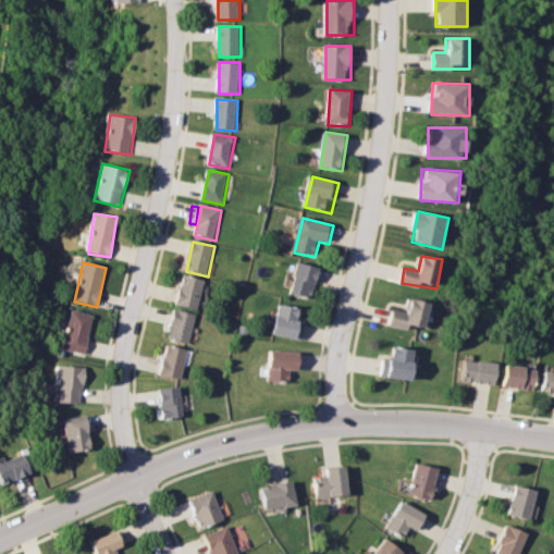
[(292,294),(311,300),(322,270),(302,263),(292,294)]
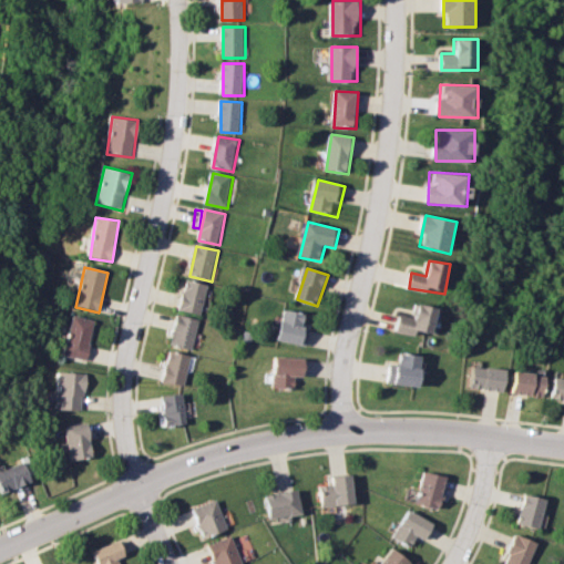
[(211,287),(187,282),(180,311),(203,317),(211,287)]
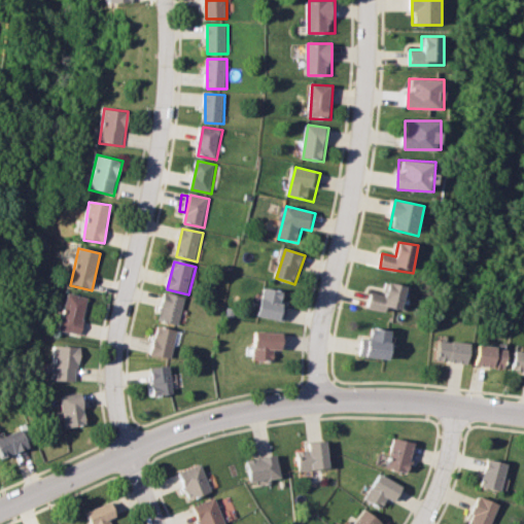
[(369,310),(403,316),(407,286),(388,283),(386,297),(372,293),(369,310)]
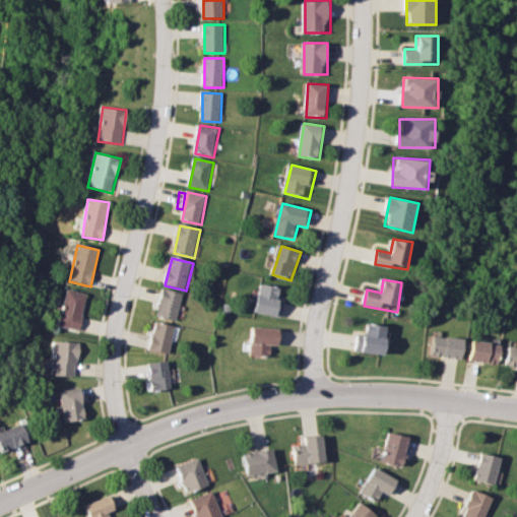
[(281,288),(262,285),(257,314),(282,319),(286,300),(280,299),(281,288)]
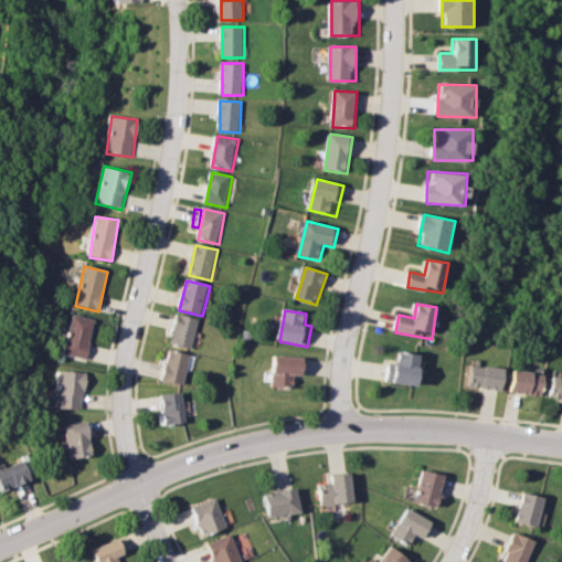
[(85,361),(94,320),(72,316),(63,357),(85,361)]
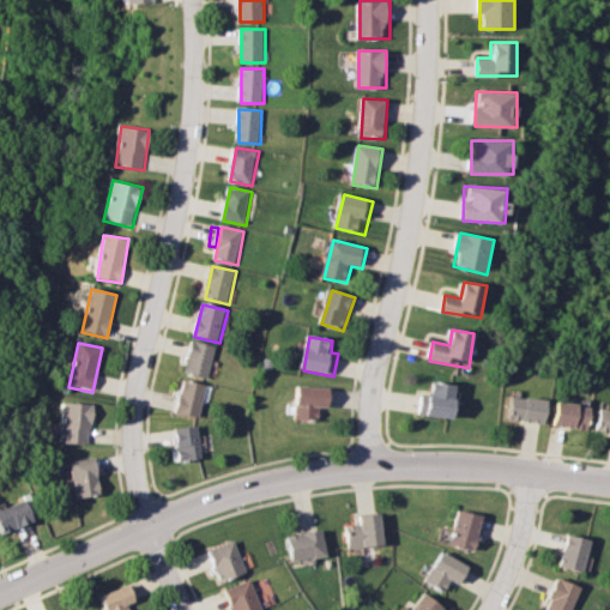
[(210,380),(216,348),(193,343),(186,376),(210,380)]
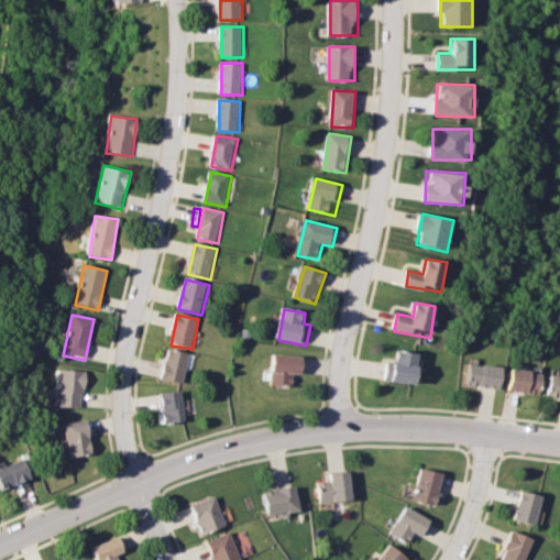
[(162,379),(183,386),(193,357),(171,349),(162,379)]
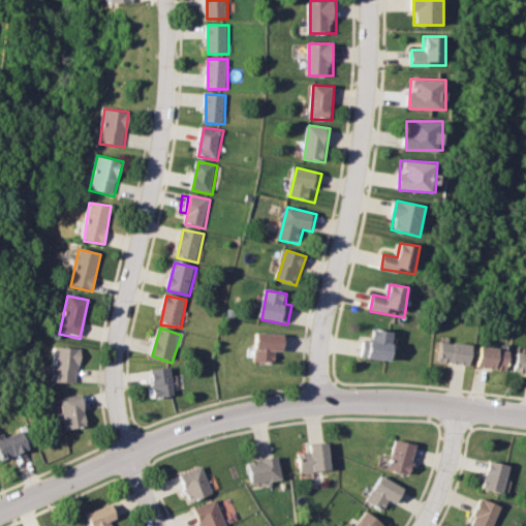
[(370,342),(364,341),(361,359),(390,362),(394,333),(371,330),(370,342)]
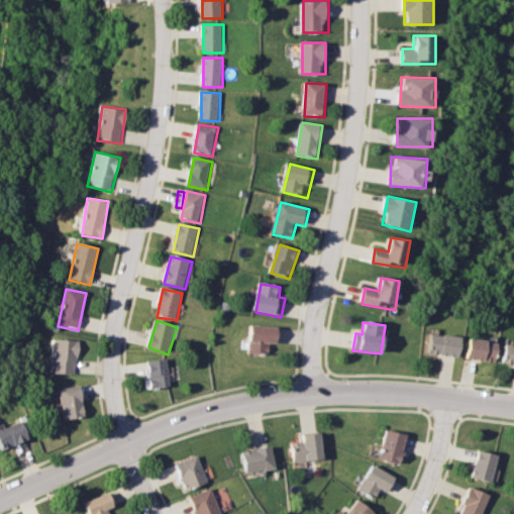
[(280,327),(251,327),(251,355),(269,355),(269,344),(280,344),(280,327)]
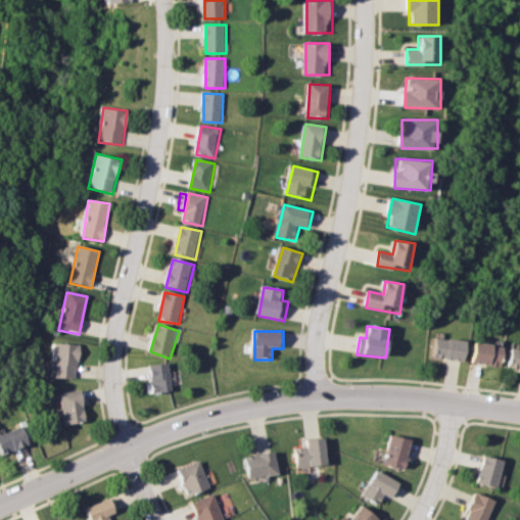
[(429,341),(460,344),(457,364),(427,361),(429,341)]
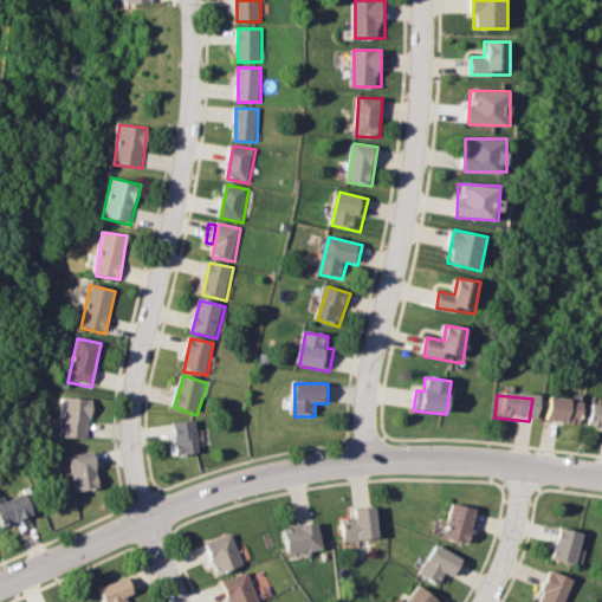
[(89,440),(89,400),(60,400),(60,440),(89,440)]
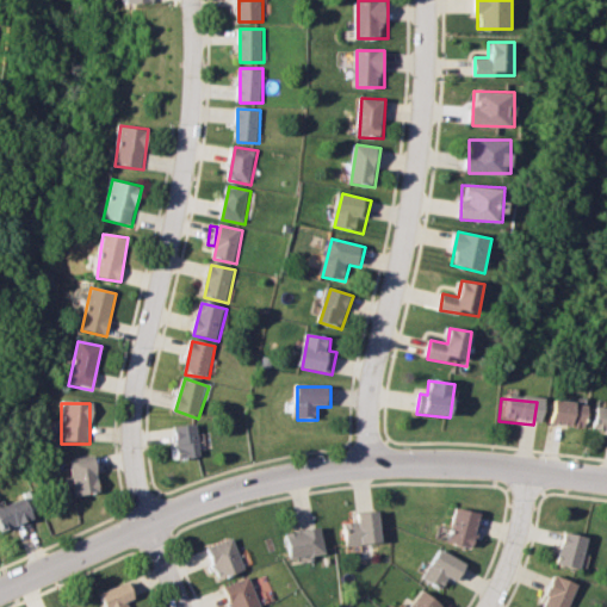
[(546,404),(582,408),(578,433),(544,428),(546,404)]
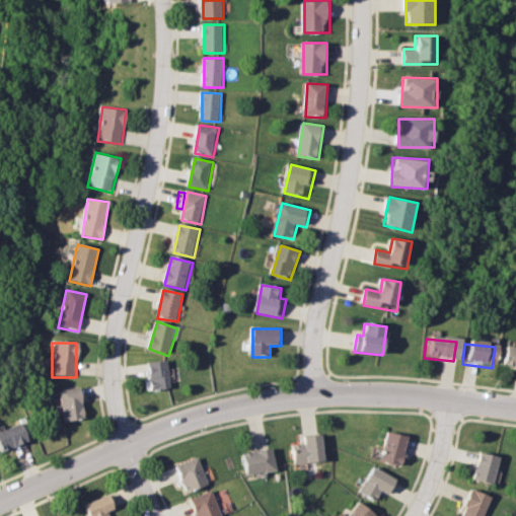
[(515,371),(499,368),(502,348),(515,350),(515,371)]
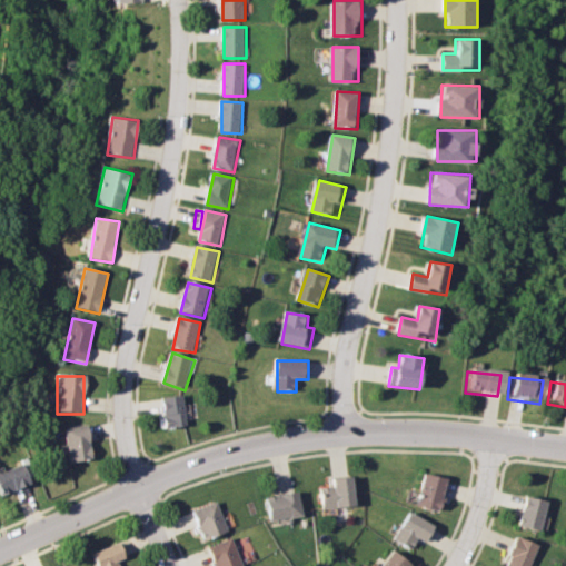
[(188,428),(187,397),(166,398),(167,429),(188,428)]
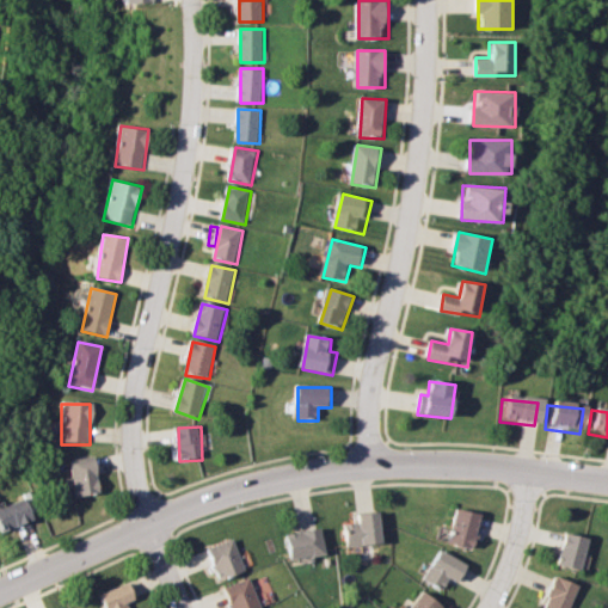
[(100,496),(97,459),(72,461),(74,498),(100,496)]
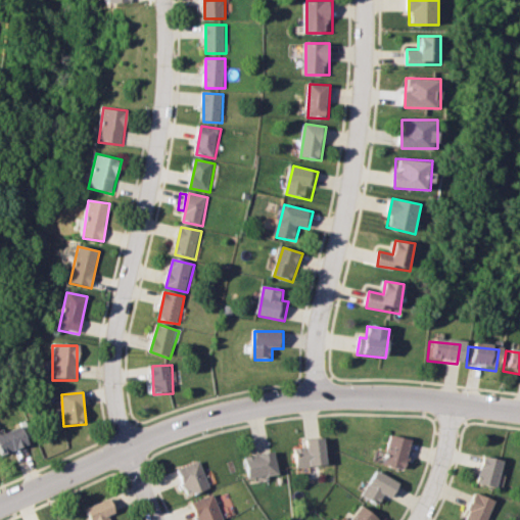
[(0,436),(0,450),(3,457),(31,443),(22,426),(0,436)]
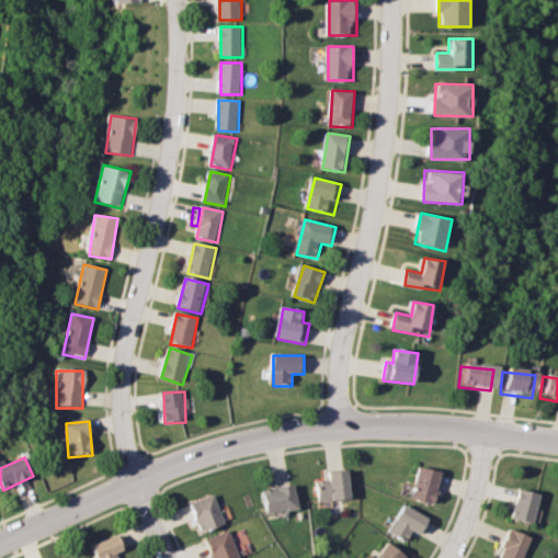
[(413,466),(407,499),(430,503),(431,498),(434,498),(436,490),(432,489),(436,471),(413,466)]
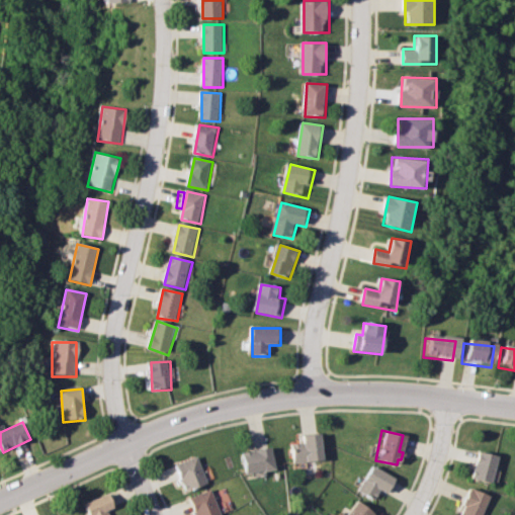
[(289,444),(291,464),(320,461),(317,433),(301,435),(302,443),(289,444)]
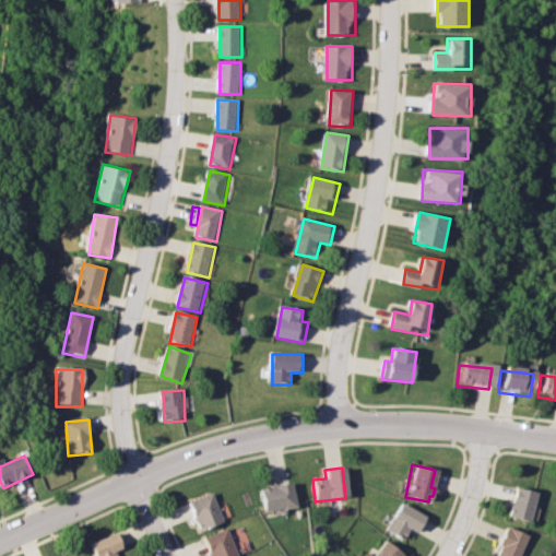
[(260,488),(291,481),(296,506),(265,512),(260,488)]
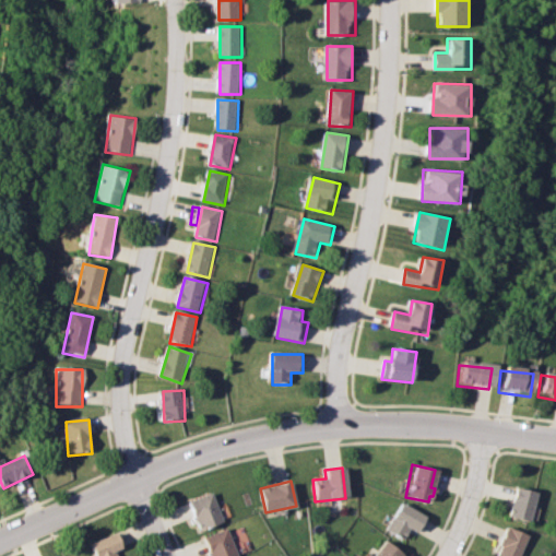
[(513,486),(535,492),(529,521),(507,516),(513,486)]
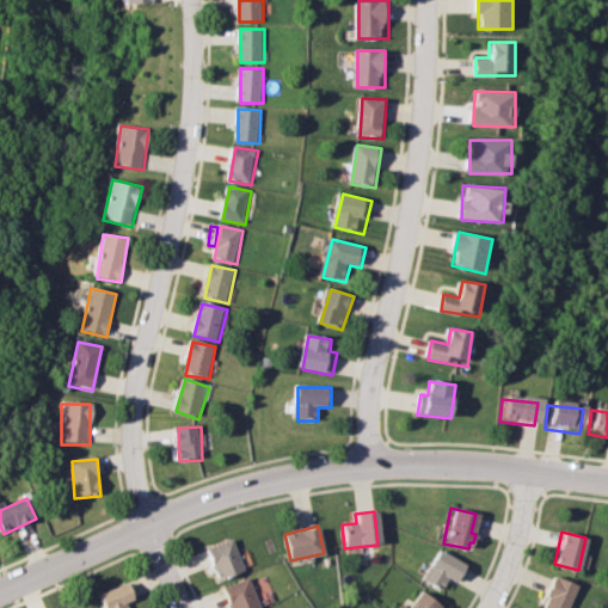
[(219,581),(207,548),(232,538),(245,570),(219,581)]
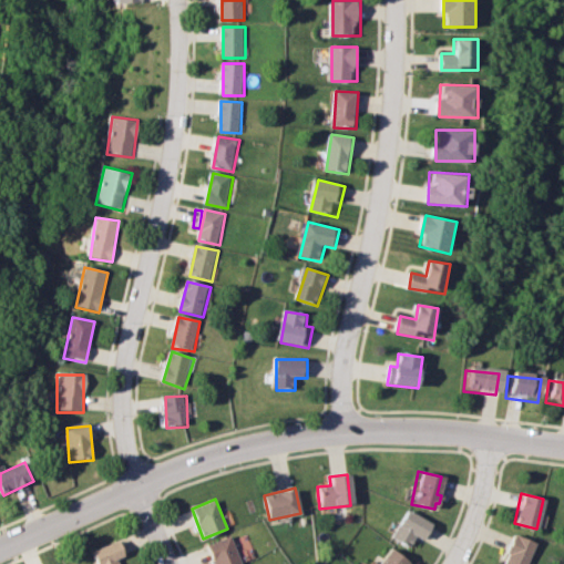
[(404,510),(389,537),(408,547),(413,536),(421,541),(431,524),(404,510)]
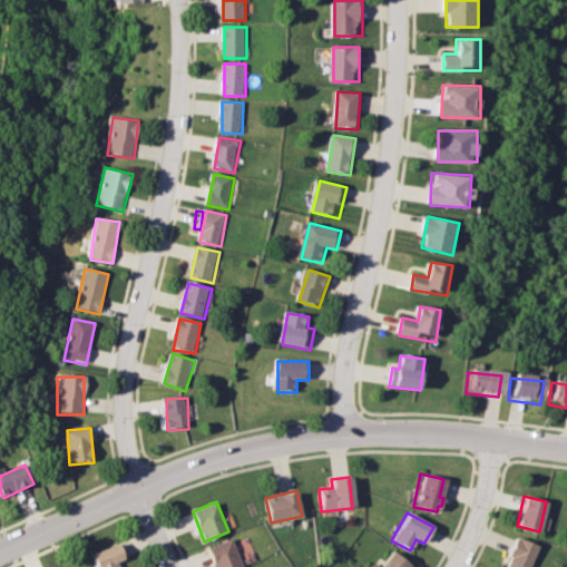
[(516,536),(507,555),(510,556),(505,566),(528,566),(538,546),(516,536)]
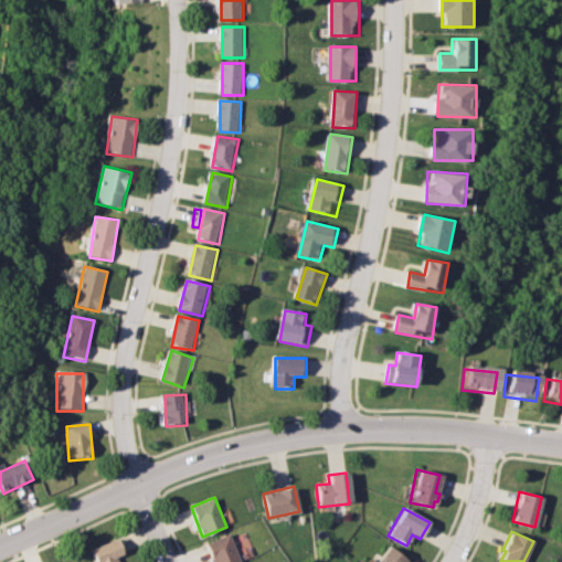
[(213,561),(207,542),(230,533),(240,561),(213,561)]
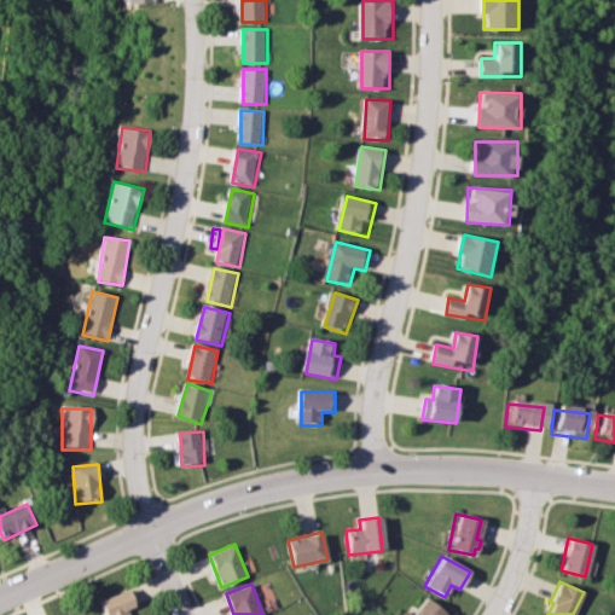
[(98,601),(104,614),(129,614),(127,609),(135,605),(128,587),(98,601)]
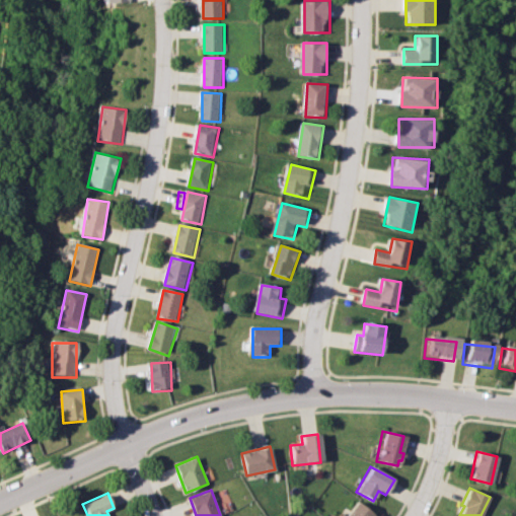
[(345,515),(355,502),(372,514),(371,515),(345,515)]
